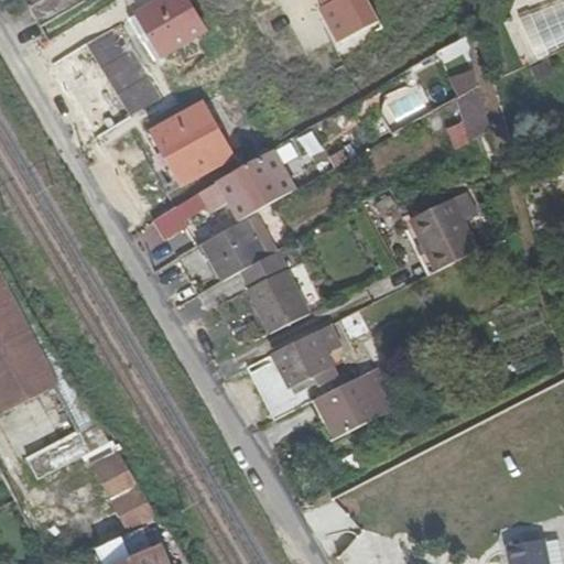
[(161,0),(137,14),(163,56),(206,32),(185,0),(161,0)]
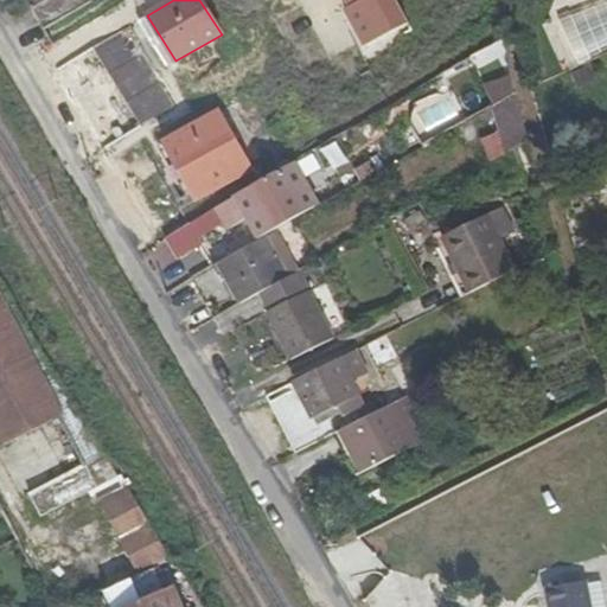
[(363,0),(350,7),(345,10),(364,46),(409,24),(395,0),(363,0)]
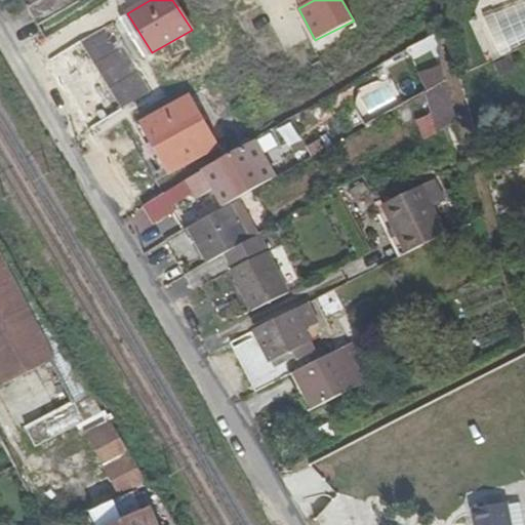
[(506,12),(506,11),(487,19),(502,54),(524,45),(510,10),(506,12)]
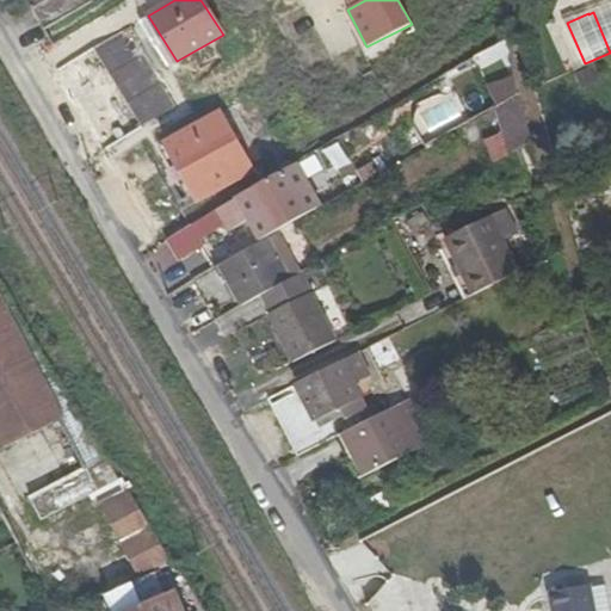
[(497,105),(524,93),(500,44),(474,56),(497,105)]
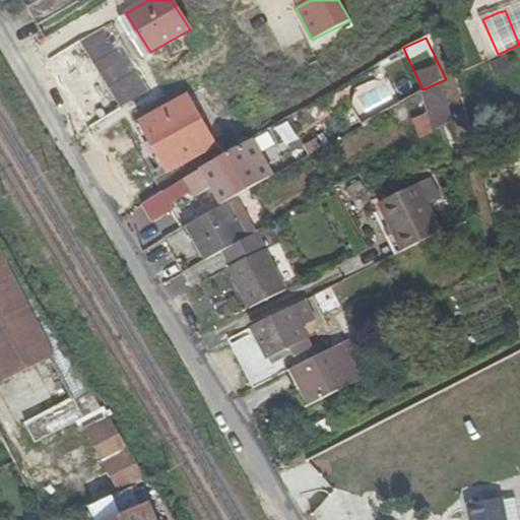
[(353,88),(359,113),(392,106),(387,81),(353,88)]
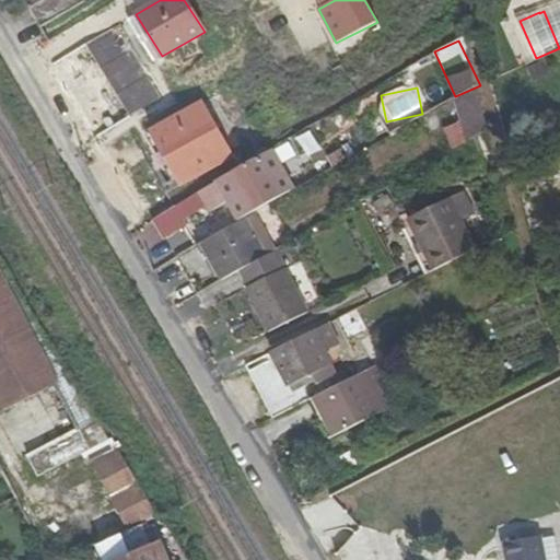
[(203,104),(152,133),(170,165),(222,135),(217,126),(203,104)]
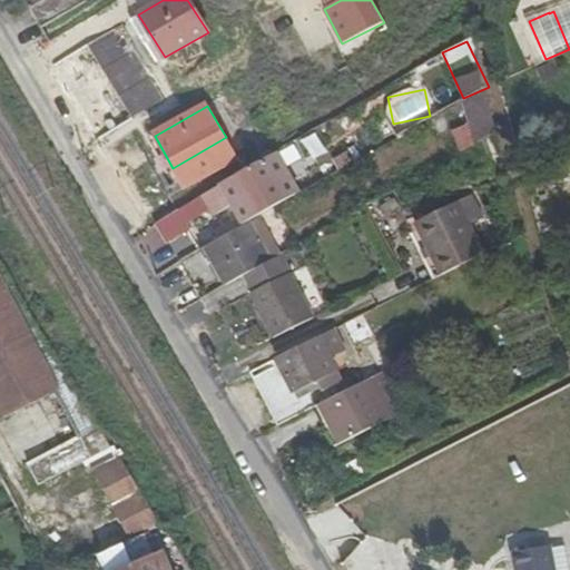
[(452,131),(463,154),(480,146),(470,124),(452,131)]
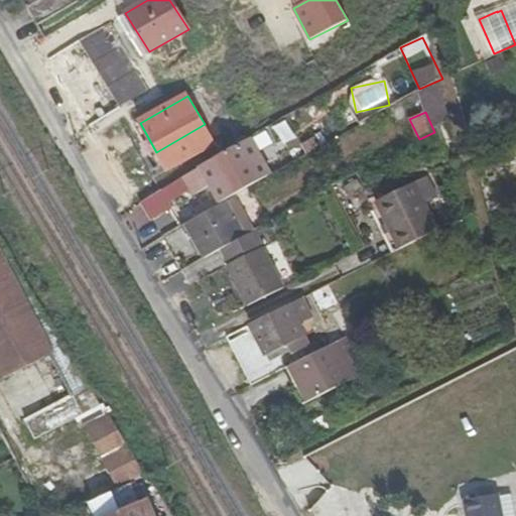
[(156,152),(167,171),(216,143),(205,124),(156,152)]
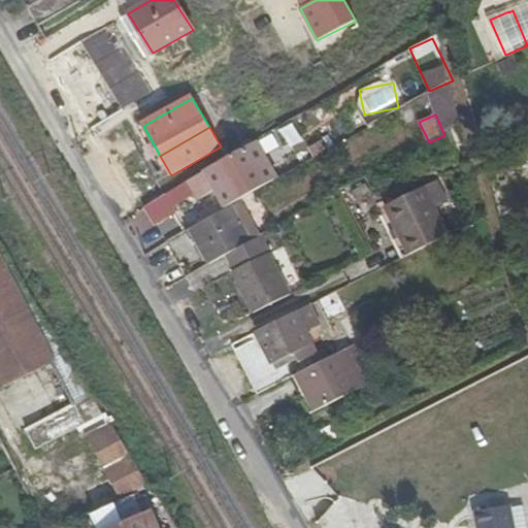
[(203,200),(219,191),(222,189),(231,204),(277,177),(258,142),(207,171),(192,179),(203,200)]
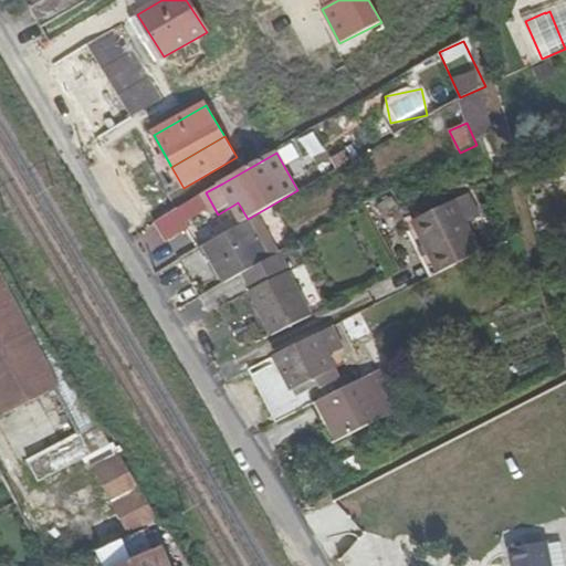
[(457,199),(413,222),(439,274),(484,251),(457,199)]
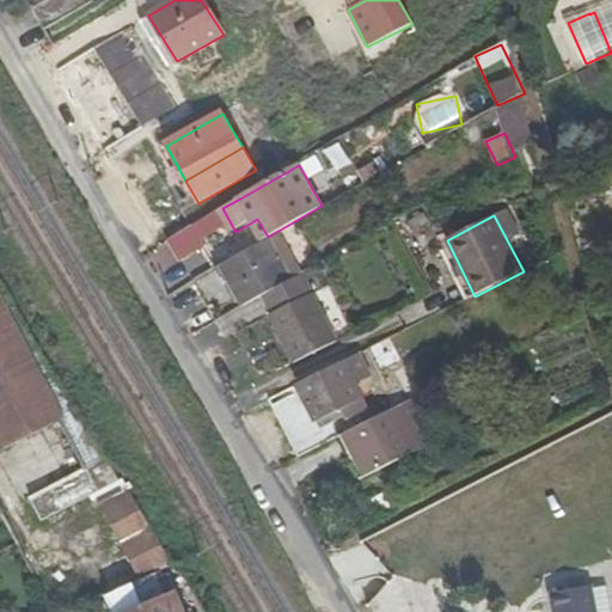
[(187,258),(212,245),(200,222),(175,237),(187,258)]
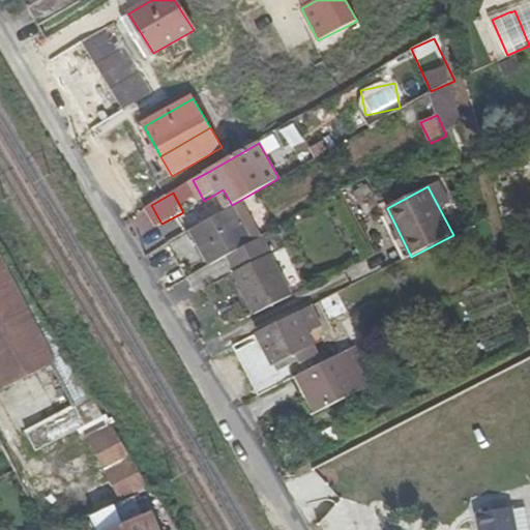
[(225,256),(248,242),(229,207),(189,230),(209,264),(225,256)]
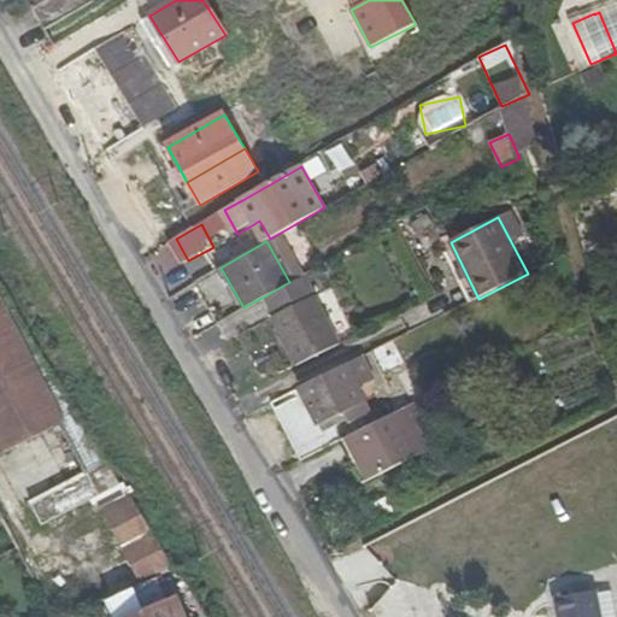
[(289,282),(262,298),(297,363),(340,341),(304,274),(289,282)]
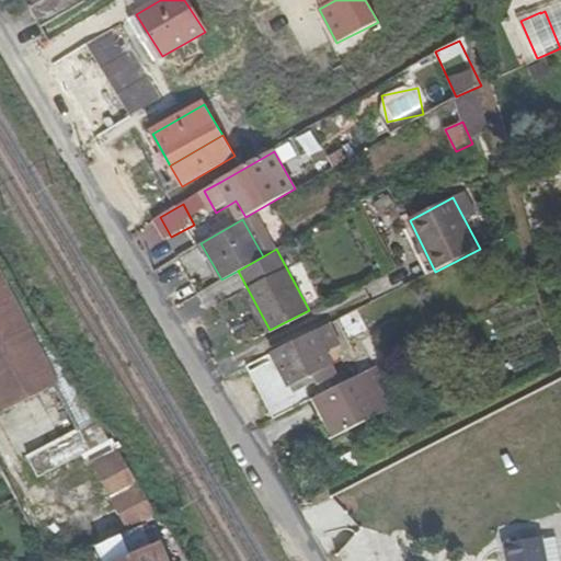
[(59,384),(0,274),(0,399),(7,411),(59,384)]
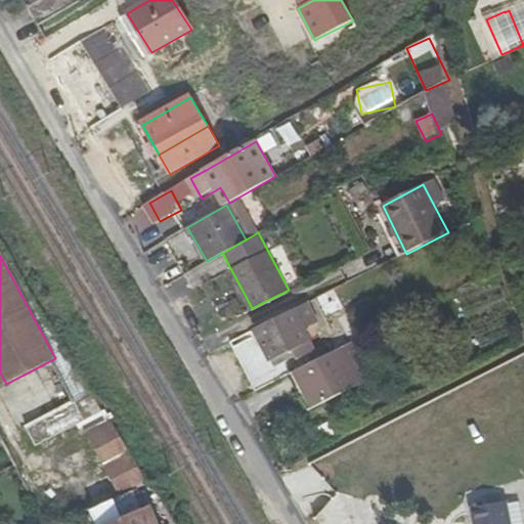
[(294,310),(246,334),(271,383),(286,376),(294,372),(290,363),(314,351),(294,310)]
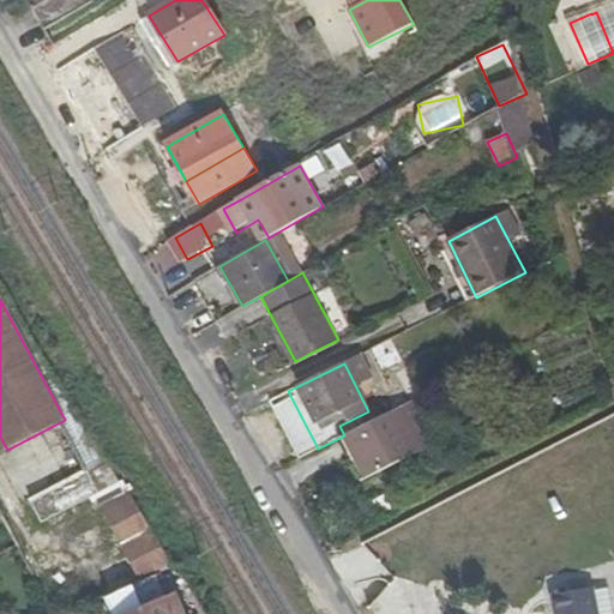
[(344,435),(335,440),(356,482),(415,452),(393,410),(344,435)]
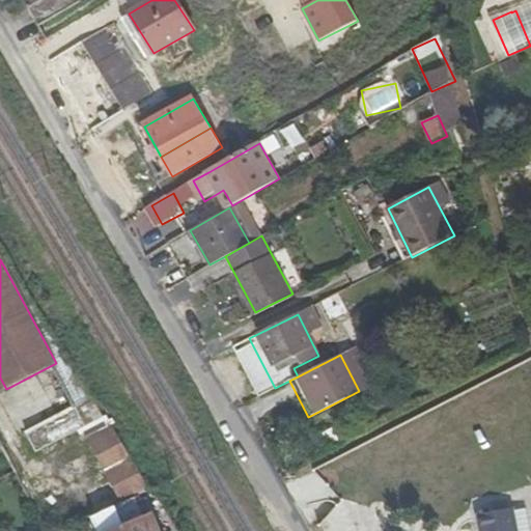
[(80,408),(29,434),(38,452),(89,426),(80,408)]
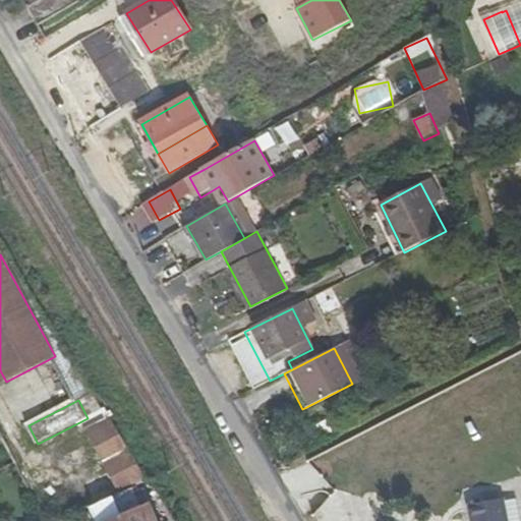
[(111,421),(91,431),(123,493),(129,489),(146,482),(111,421)]
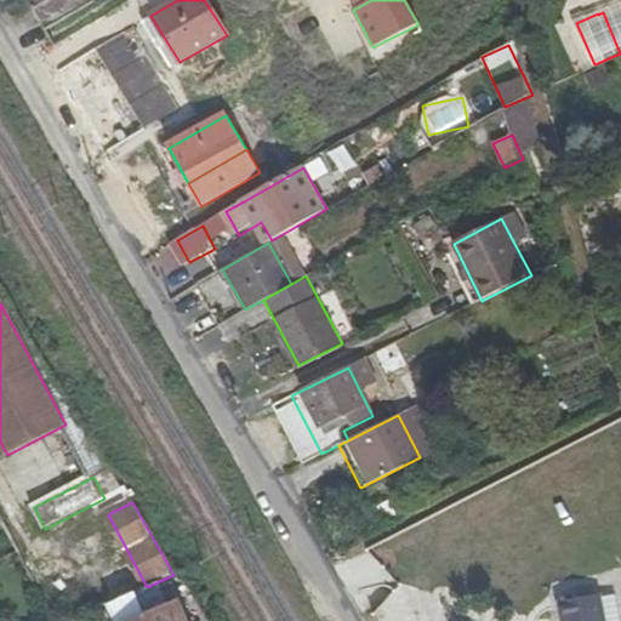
[(181,620),(175,605),(166,609),(154,584),(147,587),(114,602),(121,620),(181,620)]
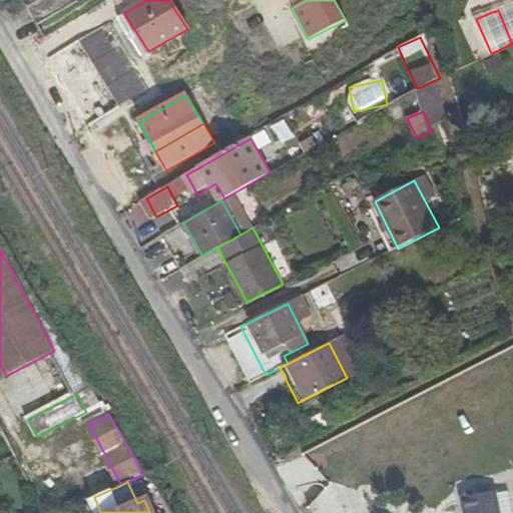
[(502,512),(500,487),(460,492),(462,512),(502,512)]
